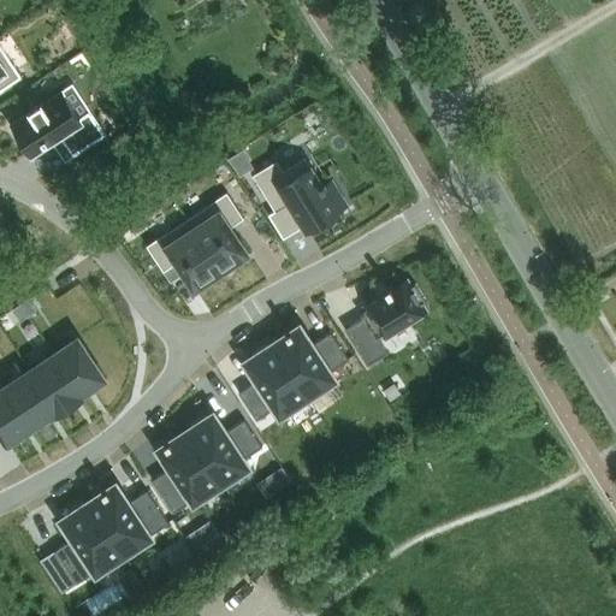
[(0,90),(23,76),(0,41),(0,90)]
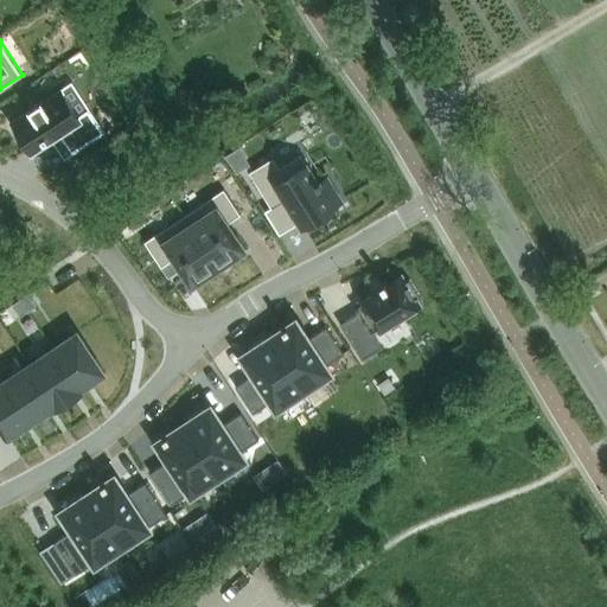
[(31,110),(12,122),(31,151),(58,132),(72,153),(103,133),(88,109),(78,115),(62,90),(43,102),(42,100),(30,108),(31,110)]
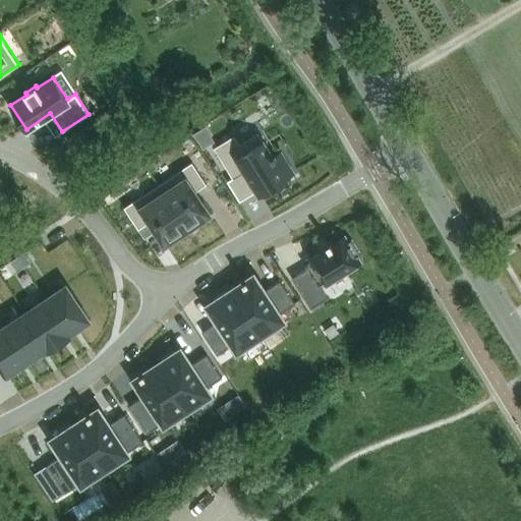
[(206,127),(194,134),(204,149),(215,141),(206,127)]
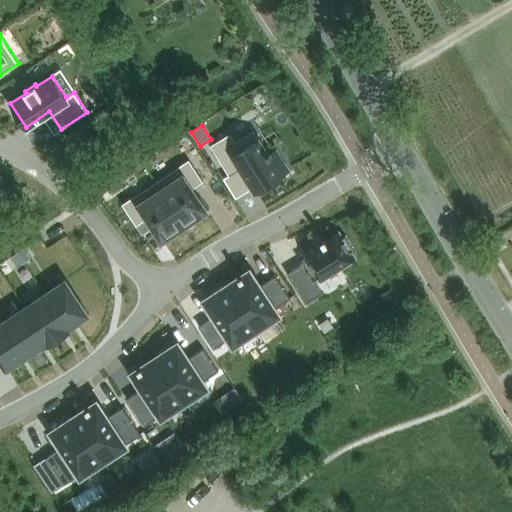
[(241,167),(255,190),(263,186),(264,188),(283,176),(282,174),(289,169),(276,150),(271,153),(270,151),(268,152),(254,129),(236,141),(231,132),(210,145),(229,175),(241,167)]
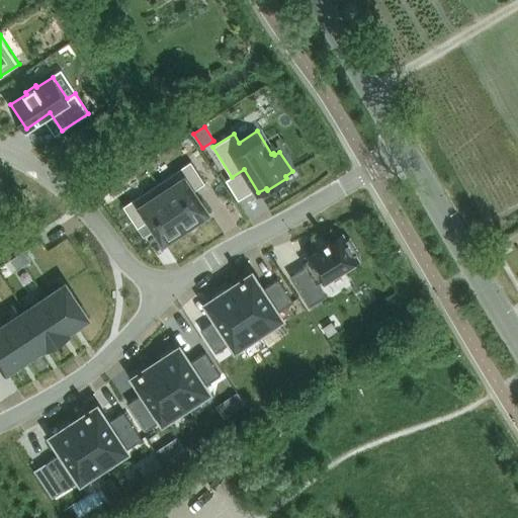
[(191,161),(158,183),(187,228),(195,222),(197,225),(209,217),(207,213),(209,212),(195,189),(205,182),(191,161)]
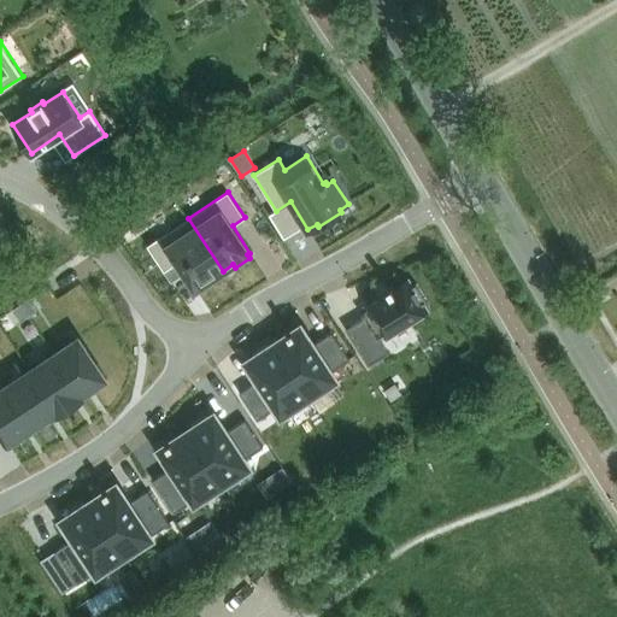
[(188,218),(147,245),(164,271),(177,263),(195,289),(198,287),(200,291),(215,282),(212,278),(223,271),(188,218)]
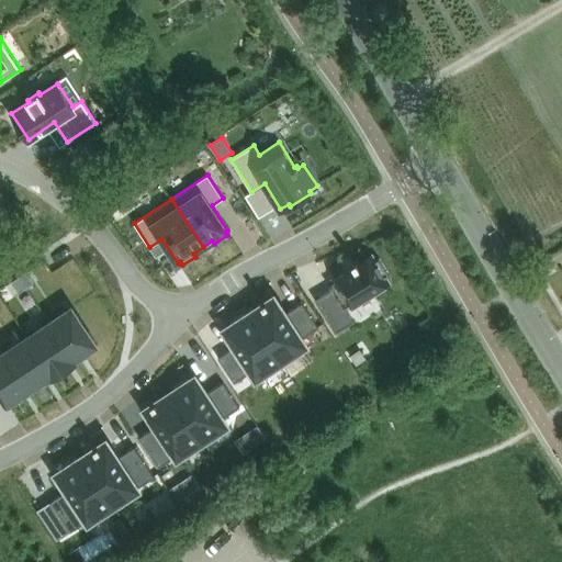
[(332,289),(315,300),(336,333),(353,322),(345,308),(388,282),(385,278),(390,274),(380,258),(375,260),(372,256),(360,263),(357,259),(353,262),(356,266),(335,279),(336,281),(329,285),(332,289)]
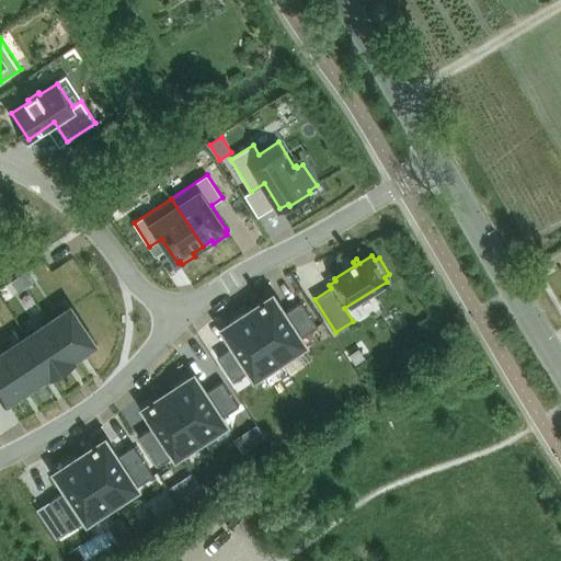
[(26,271),(19,276),(26,287),(34,282),(26,271)]
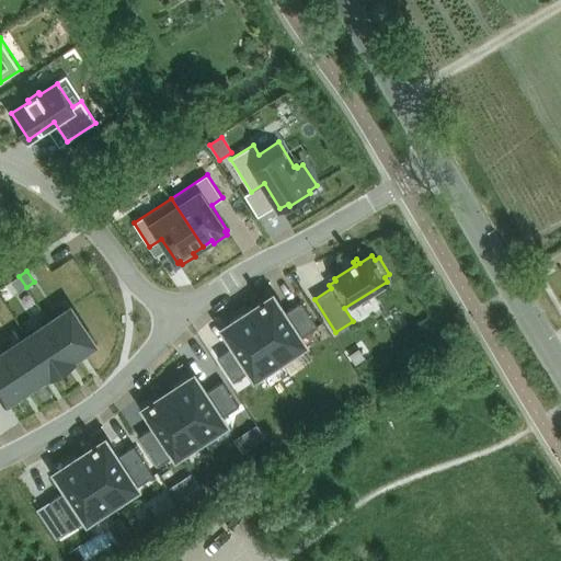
[(19,276),(12,281),(19,292),(26,287),(19,276)]
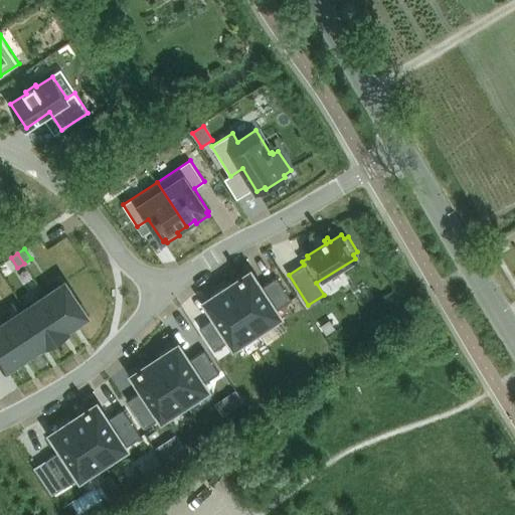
[(242,280),(229,288),(256,330),(279,316),(275,311),(293,300),(278,277),(260,288),(250,274),(245,278),(244,276),(240,278),(242,280)]
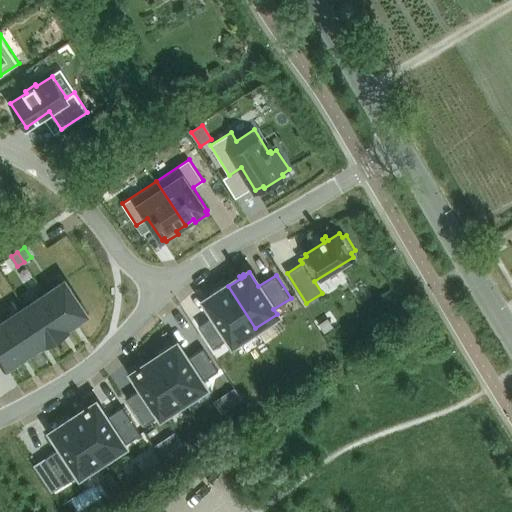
[(67,280),(46,293),(68,327),(89,314),(67,280)]
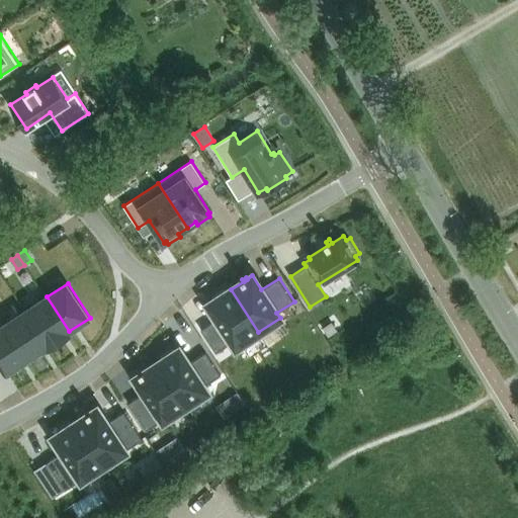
[(219,318),(201,330),(217,352),(234,341),(237,346),(258,332),(231,289),(230,290),(225,289),(211,297),(210,303),(209,304),(219,318)]
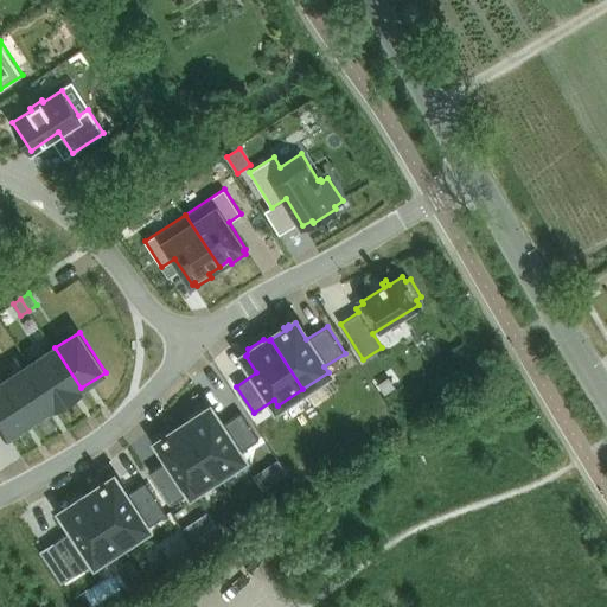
[(55,347),(31,364),(57,404),(59,407),(83,390),(81,388),(55,347)]
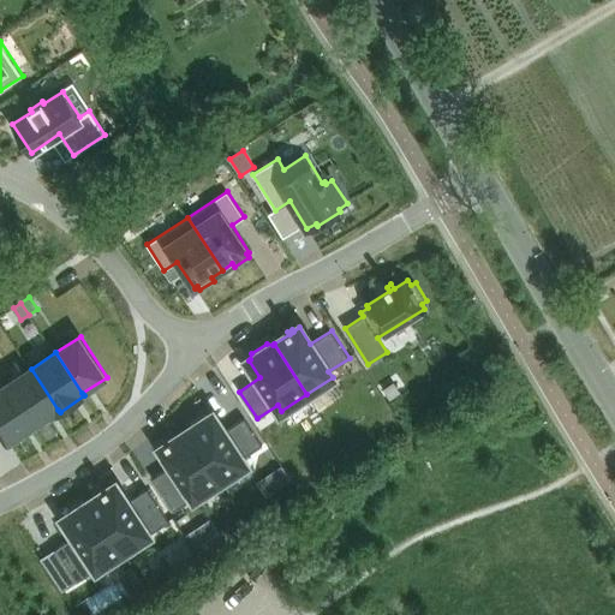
[(31,369),(7,384),(34,425),(58,410),(31,369)]
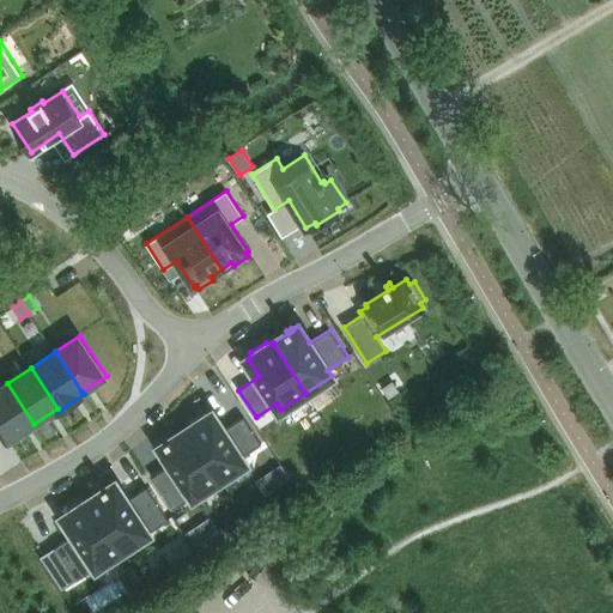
[(7,383),(0,388),(0,426),(10,441),(34,424),(7,383)]
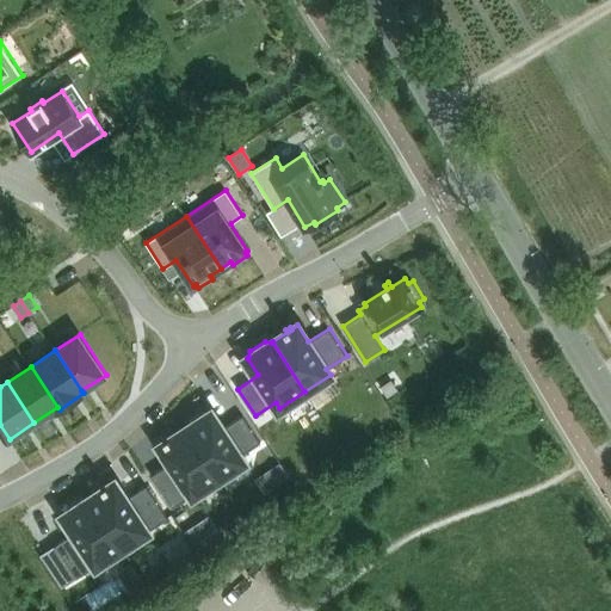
[(187,429),(186,429),(220,479),(245,462),(241,456),(261,443),(244,415),(223,429),(211,412),(210,413),(203,412),(189,421),(187,429)]
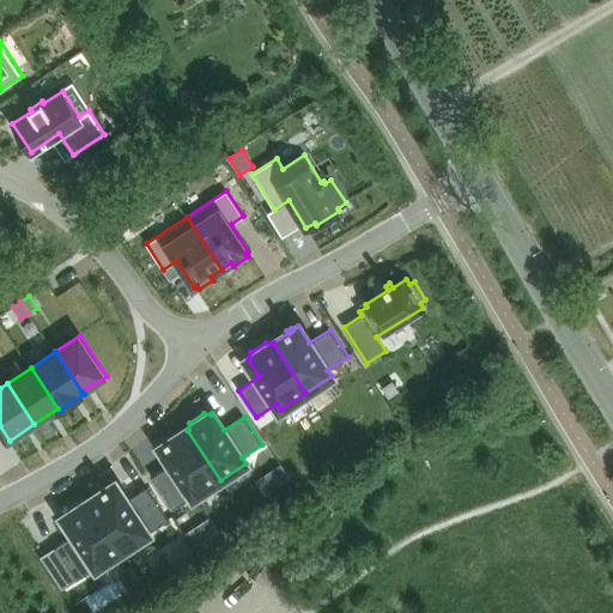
[(173,463),(152,478),(170,504),(190,491),(194,497),(220,480),(187,430),(171,441),(170,438),(165,441),(168,443),(162,447),(173,463)]
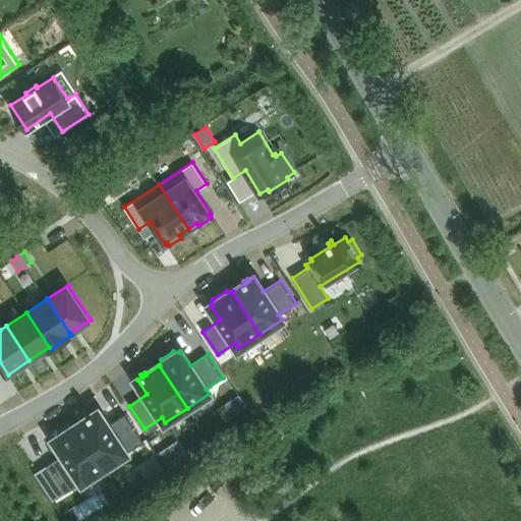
[(239,395),(231,400),(238,411),(246,406),(239,395)]
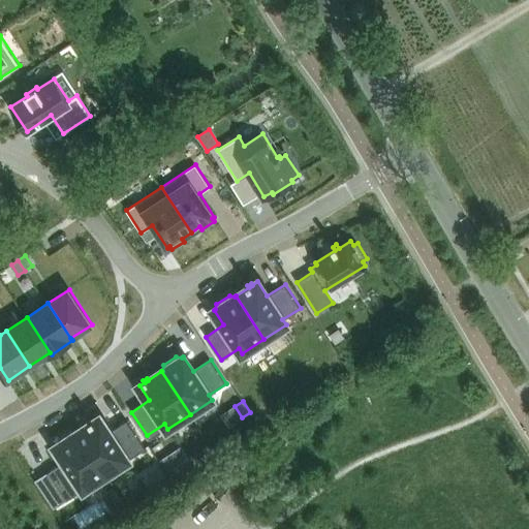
[(91,424),(78,432),(105,474),(128,460),(125,456),(143,443),(127,421),(110,432),(99,417),(95,421),(93,418),(90,422),(91,424)]
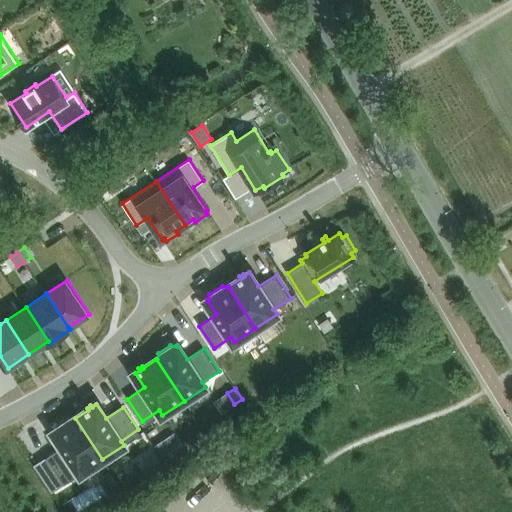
[(63,446),(46,457),(51,465),(61,480),(78,469),(81,473),(102,459),(75,418),(74,419),(69,417),(57,425),(55,431),(54,432),(63,446)]
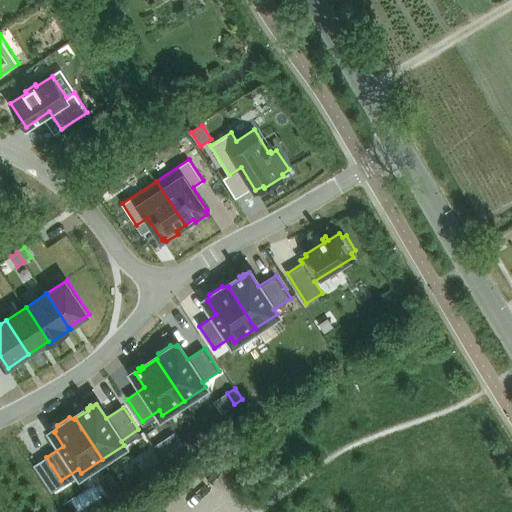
[(156,445),(163,457),(169,452),(162,441),(156,445)]
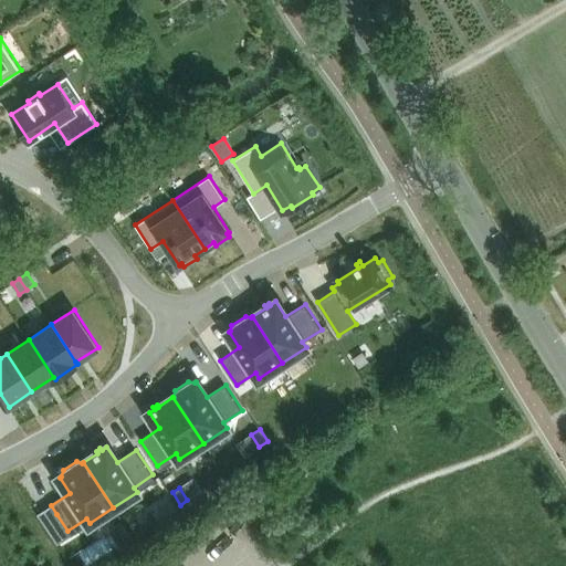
[(56,514),(43,523),(58,544),(71,535),(67,531),(56,514)]
